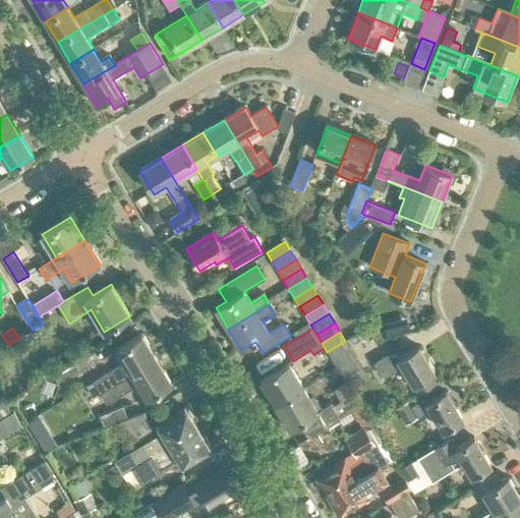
[(101,393),(114,385),(157,358),(142,334),(117,349),(125,362),(94,382),(101,393)]
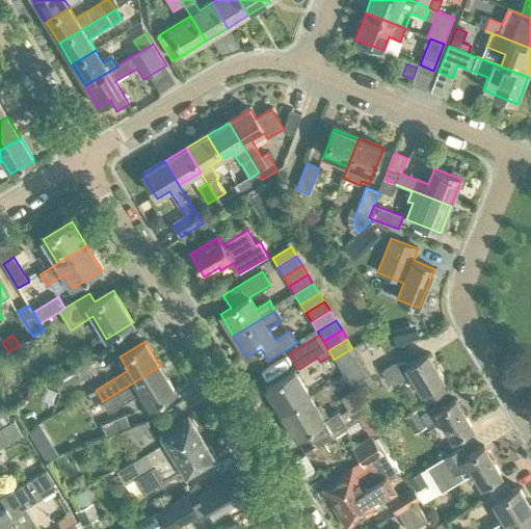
[(334,360),(340,369),(359,358),(352,348),(334,360)]
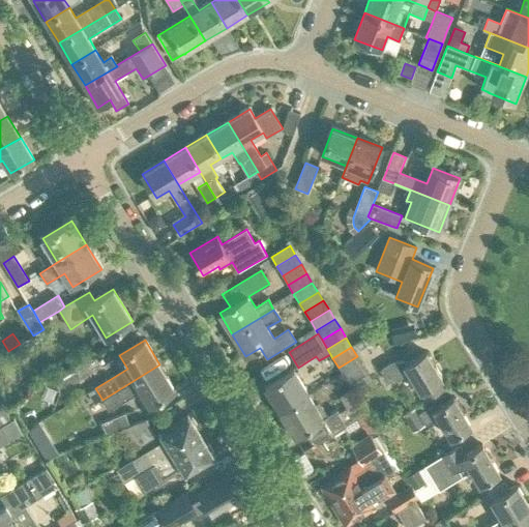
[(444,390),(439,381),(442,379),(427,353),(407,366),(404,361),(392,362),(382,369),(391,384),(409,373),(420,392),(421,392),(427,402),(444,390)]
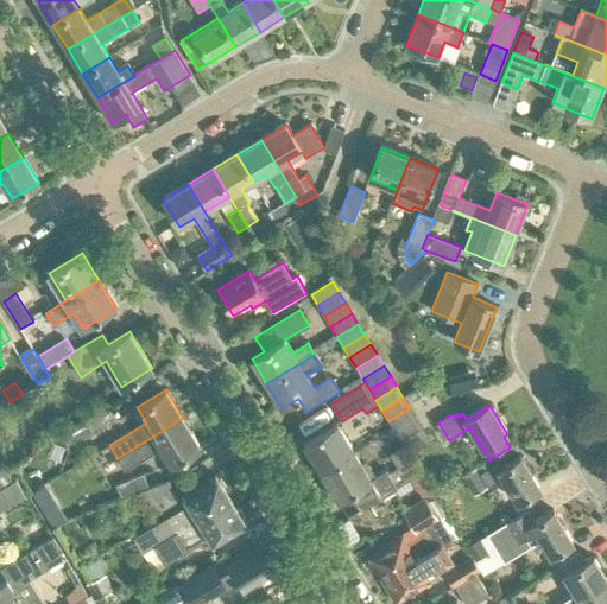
[(62,437),(69,449),(117,420),(108,408),(62,437)]
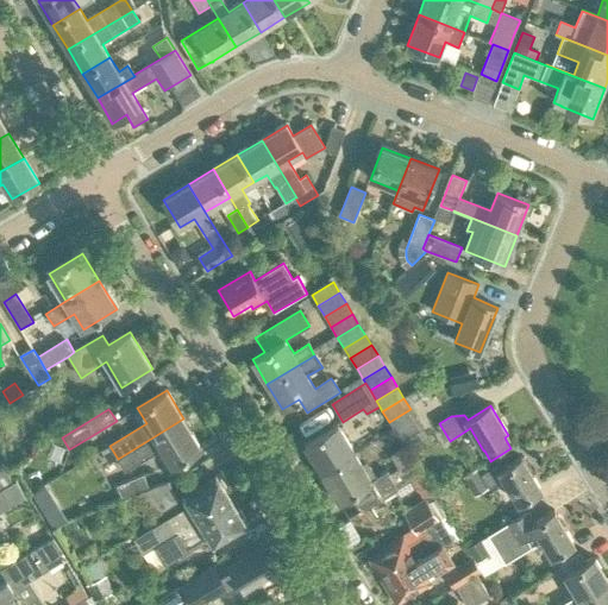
[(389,422),(395,432),(417,418),(411,409),(389,422)]
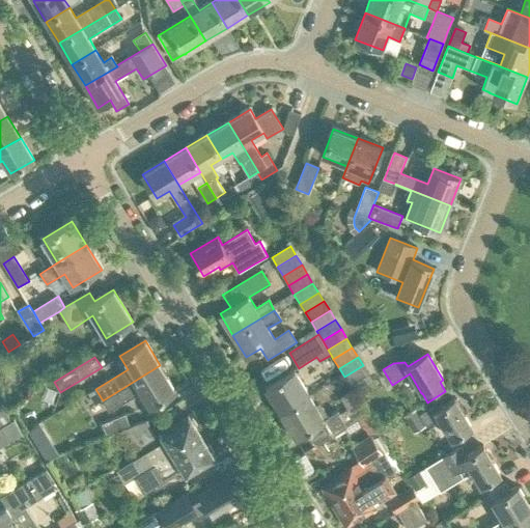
[(175,390),(160,365),(116,392),(123,403),(141,392),(149,406),(175,390)]
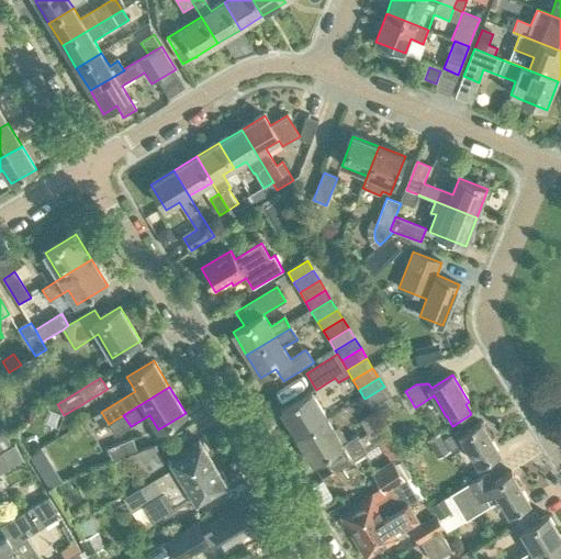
[(384,387),(365,399),(376,417),(395,404),(384,387)]
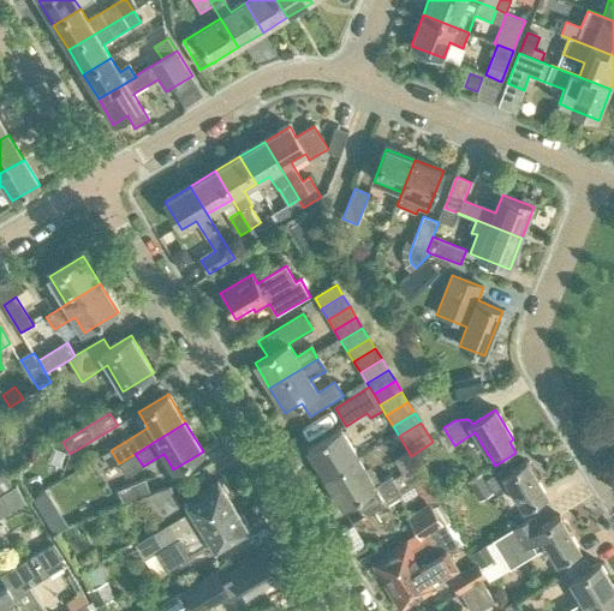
[(308,449),(325,478),(359,457),(341,429),(308,449)]
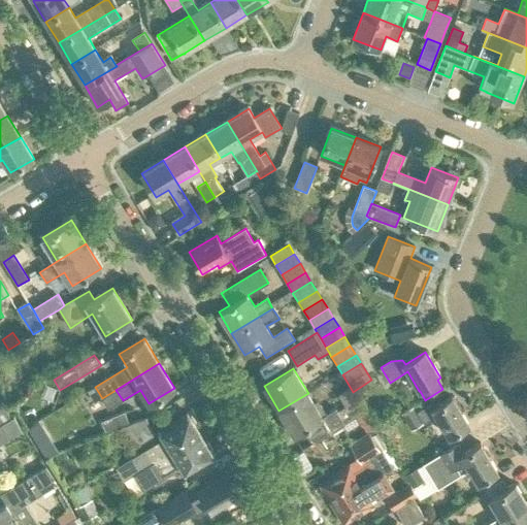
[(116,390),(102,398),(108,409),(123,400),(116,390)]
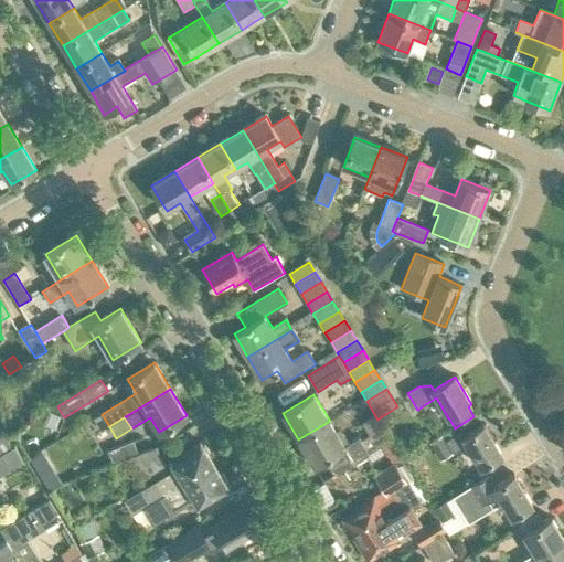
[(362,424),(378,449),(387,443),(373,419),(362,424)]
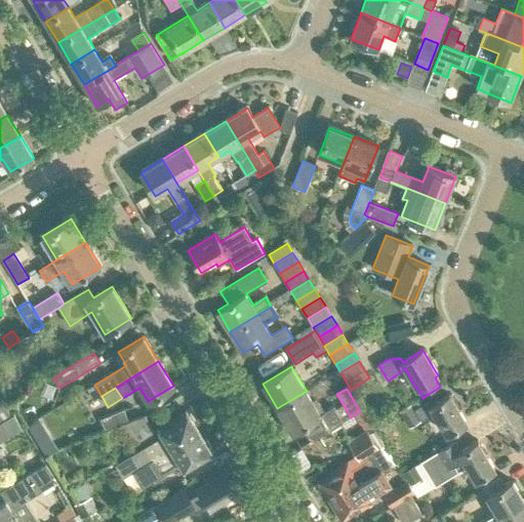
[(307,391),(277,408),(292,434),(305,427),(313,440),(344,422),(334,407),(325,412),(320,404),(314,403),(307,391)]
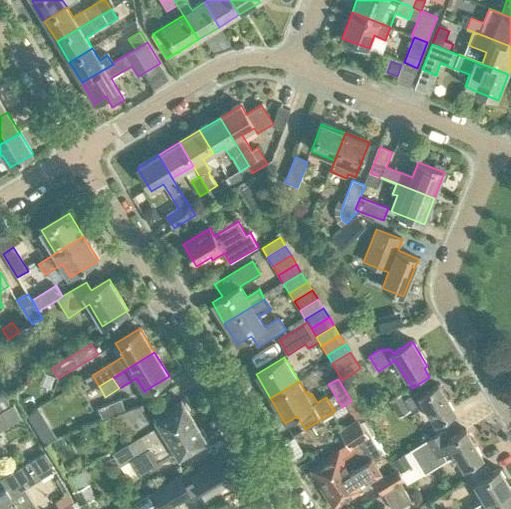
[(405,400),(411,411),(423,404),(435,424),(455,412),(439,385),(422,395),(420,391),(405,400)]
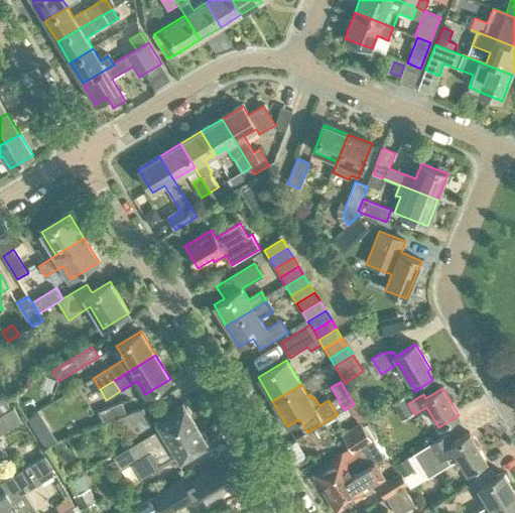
[(393,405),(402,421),(413,414),(404,398),(393,405)]
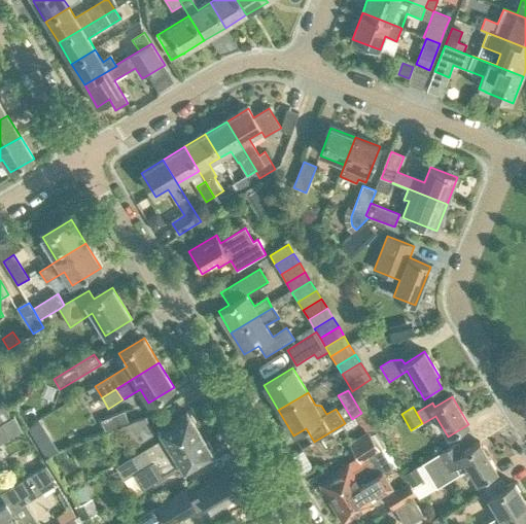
[(101,421),(106,433),(129,423),(124,412),(101,421)]
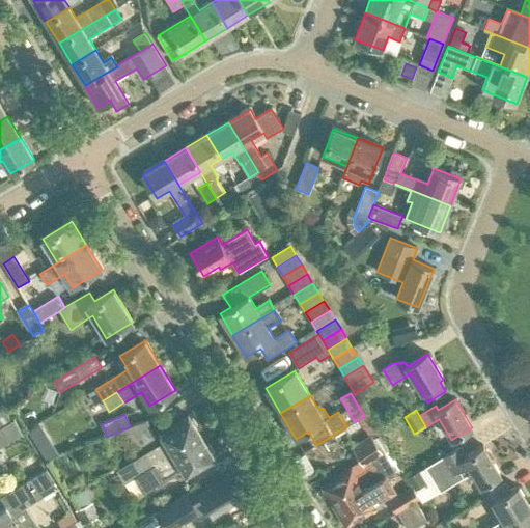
[(163,444),(139,459),(146,472),(202,437),(197,428),(198,427),(193,418),(191,419),(190,416),(161,434),(171,450),(168,452),(163,444)]
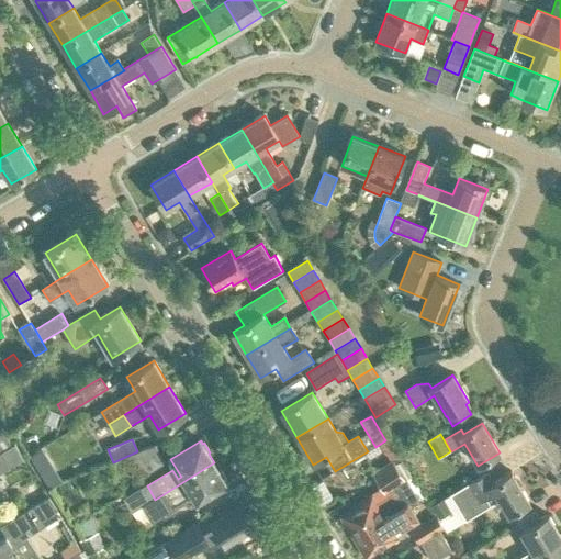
[(18,444),(1,454),(10,468),(26,458),(18,444)]
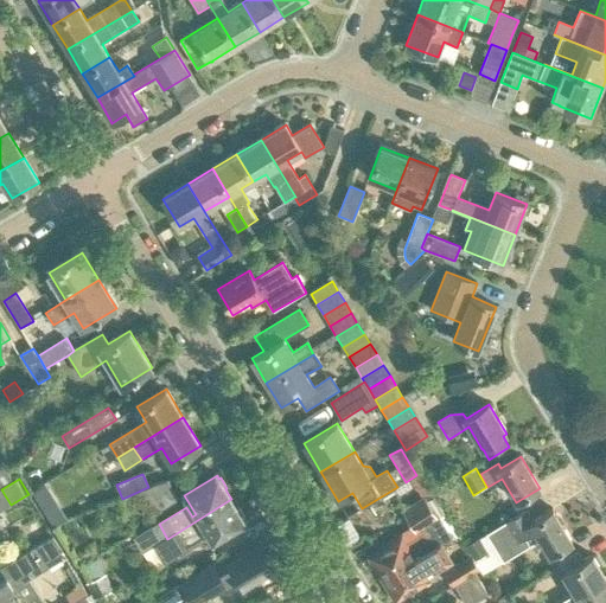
[(58,505),(45,485),(32,493),(44,513),(58,505)]
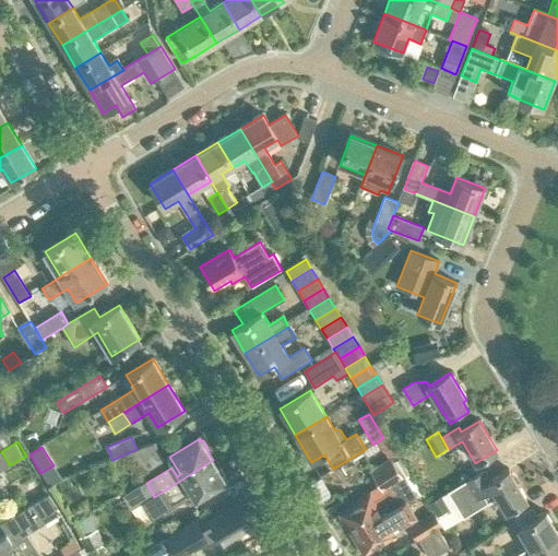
[(154,497),(146,483),(122,497),(130,509),(142,501),(152,516),(157,519),(175,507),(173,504),(182,498),(181,497),(191,492),(197,500),(226,482),(224,478),(226,478),(221,469),(218,470),(213,460),(154,497)]
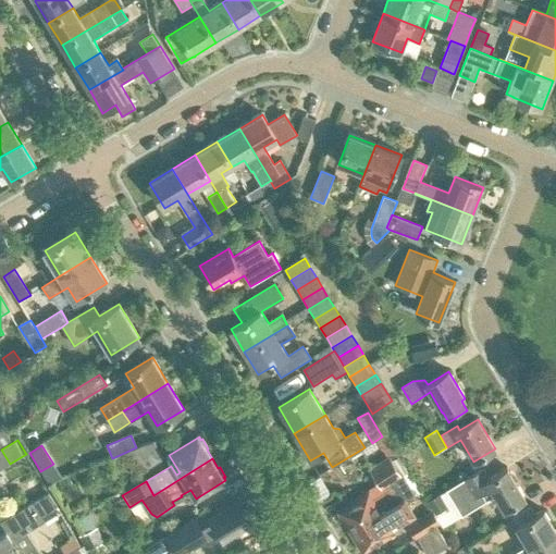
[(353,531),(402,501),(415,493),(404,476),(402,477),(391,458),(370,470),(382,490),(391,484),(394,490),(391,492),(390,490),(372,500),(368,493),(357,500),(357,502),(340,513),(348,527),(349,526),(353,531)]
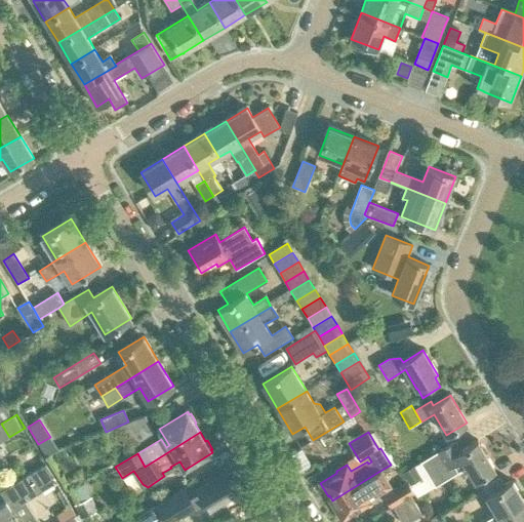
[(495,469),(478,441),(461,451),(455,441),(437,452),(420,463),(430,477),(435,486),(467,468),(475,481),(495,469)]
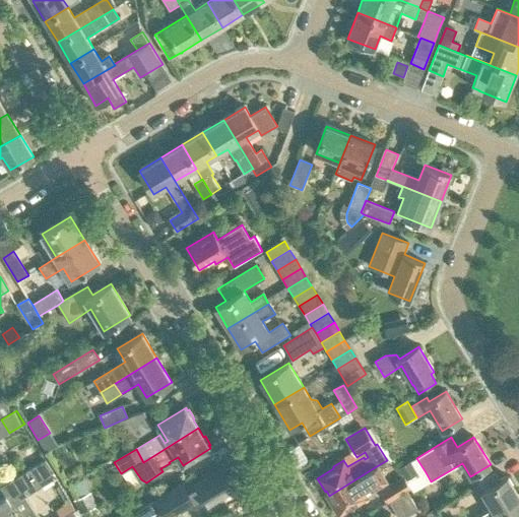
[(18,516),(12,506),(57,478),(46,460),(6,485),(12,494),(0,501),(0,516),(18,516)]
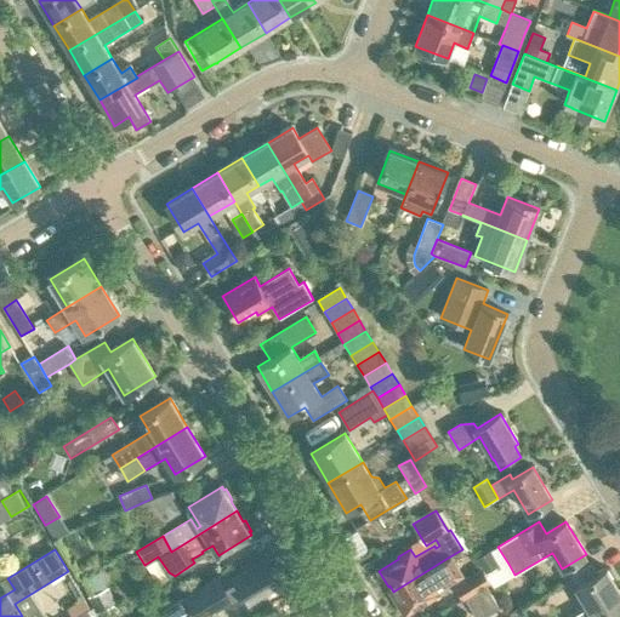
[(500,566),(490,552),(478,559),(487,575),(500,566)]
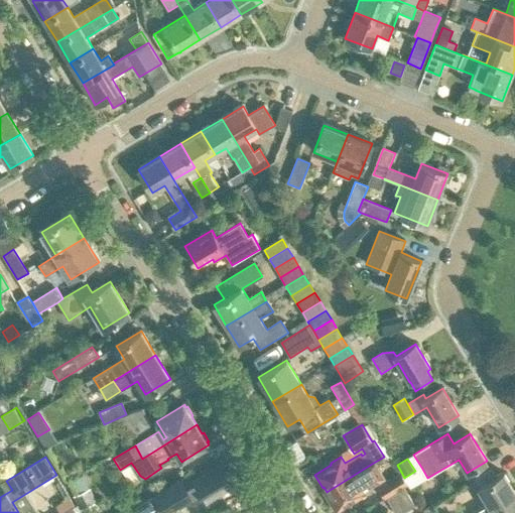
[(372,464),(327,492),(330,497),(329,498),(337,511),(352,501),(355,502),(365,496),(361,489),(380,477),(372,464)]
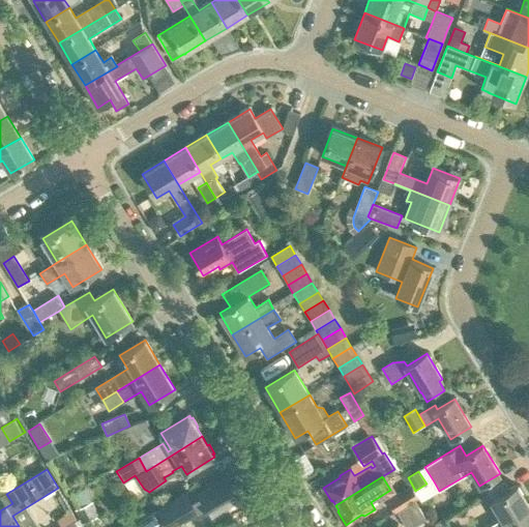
[(210,515),(239,497),(237,494),(238,492),(234,486),(232,486),(228,478),(193,499),(187,492),(162,507),(140,521),(142,526),(179,526),(177,524),(206,506),(210,515)]
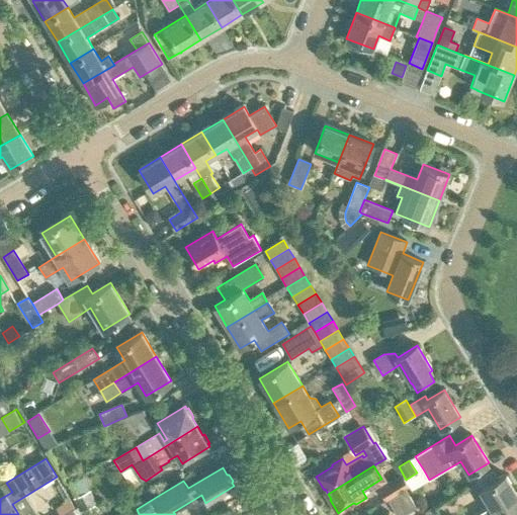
[(496,514),(516,503),(516,493),(506,475),(499,479),(494,470),(475,482),(491,507),(478,514),(496,514)]
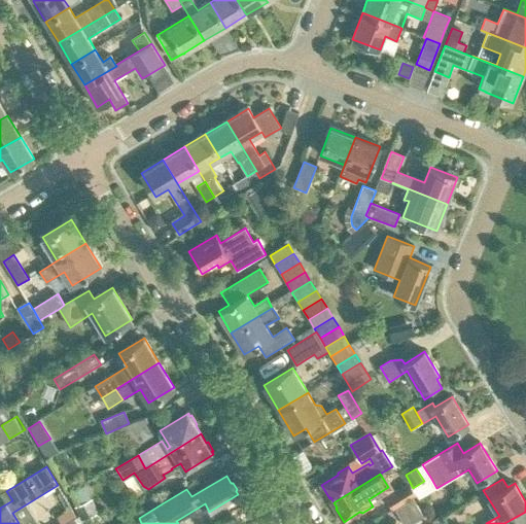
[(387,498),(394,509),(416,495),(410,484),(387,498)]
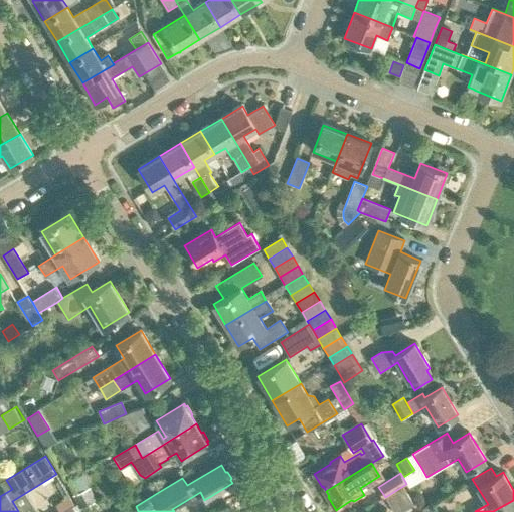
[(97,501),(90,488),(73,495),(80,509),(97,501)]
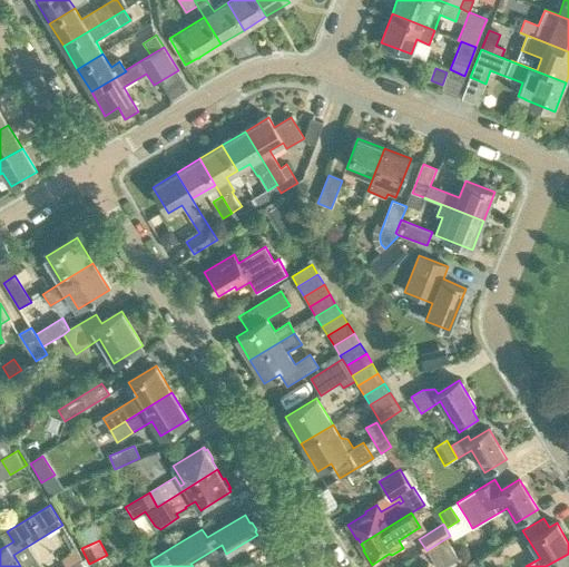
[(428,553),(437,566),(445,566),(458,559),(447,541),(428,553)]
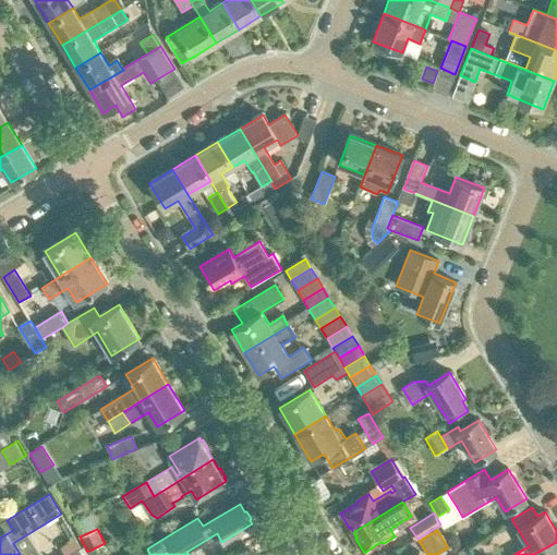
[(64,554),(71,554),(79,550),(81,549),(75,539),(60,549),(64,554)]
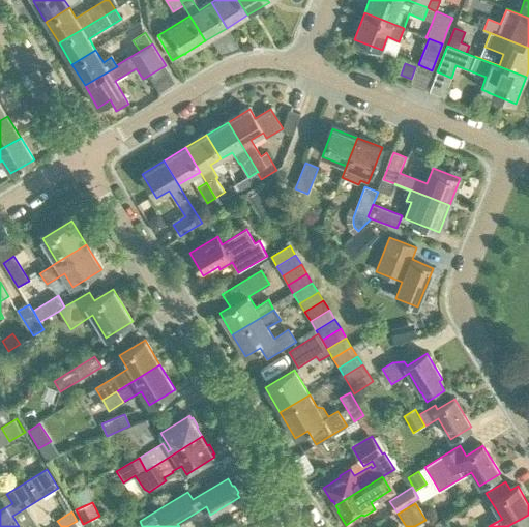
[(528,515),(507,526),(528,526),(528,515)]
